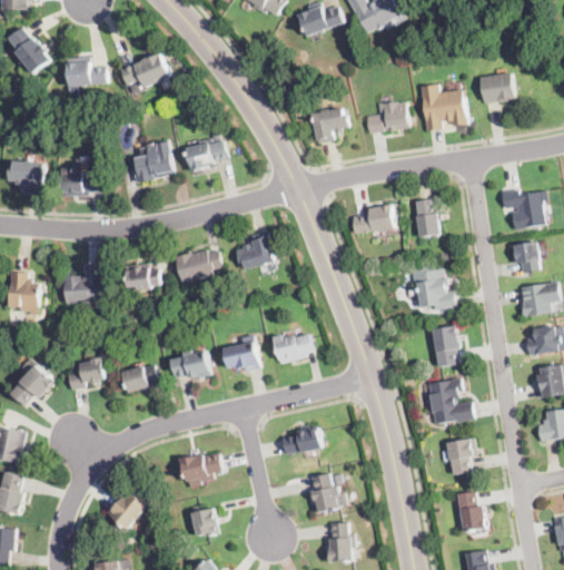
[(29,0),(29,11),(0,9),(0,0),(29,0)]
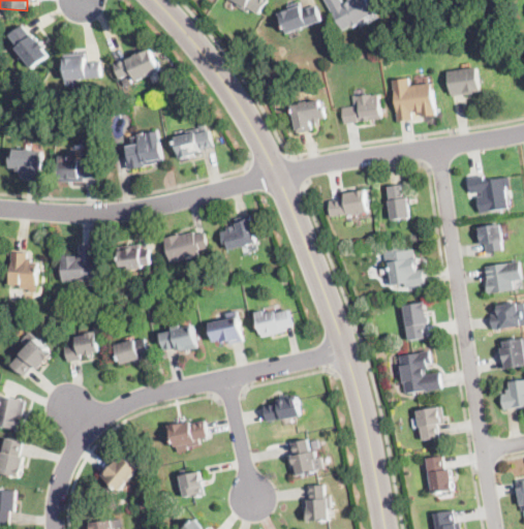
[(265,0),(262,3),(256,12),(255,14),(245,8),(243,12),(233,5),(234,3),(228,0),(265,0)]
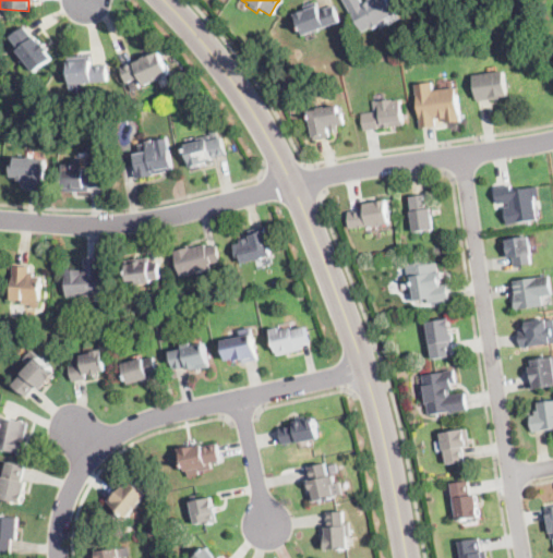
[(385,0),(393,13),(374,23),(375,25),(369,28),(368,27),(358,33),(353,25),(339,0),(357,0),(360,5),(364,2),(363,0),(385,0)]
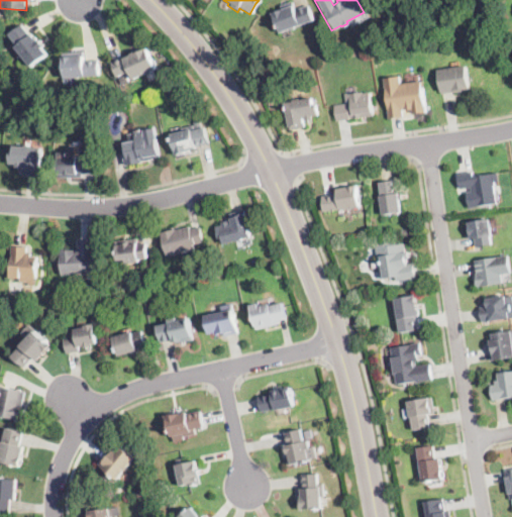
[(292,9),(292,10),(305,5),(311,20),(277,33),(276,30),(269,13),(279,9),(278,7),(289,2),(292,9)]
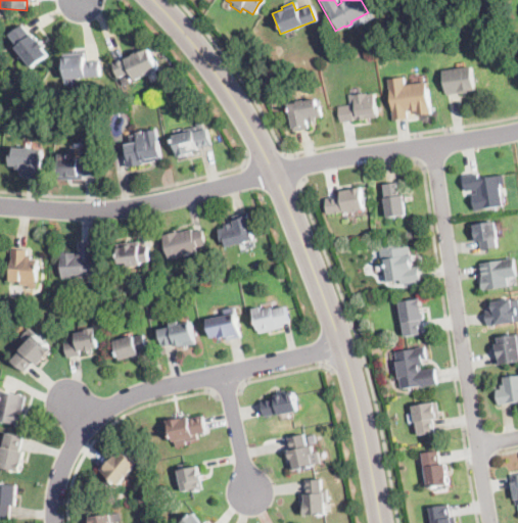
[(27,35),(29,37),(31,36),(40,48),(39,49),(44,55),(29,67),(12,47),(15,45),(7,34),(19,25),(27,35)]
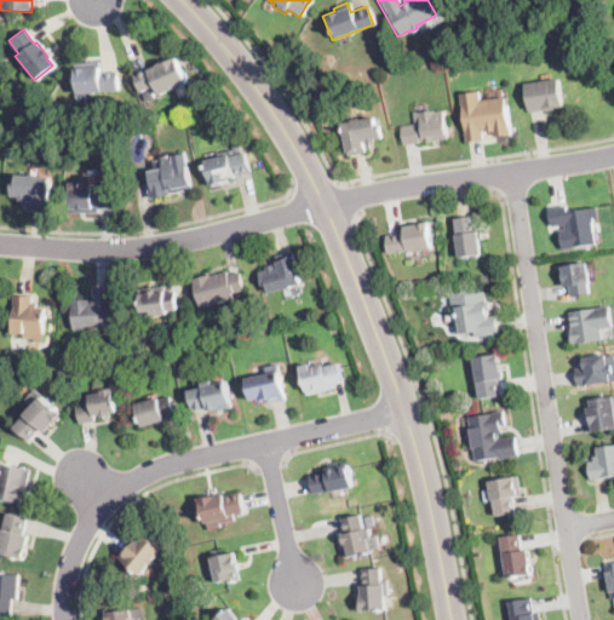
[(81,59),(81,63),(96,62),(97,73),(113,72),(114,91),(73,95),(69,59),(81,58),(81,59)]
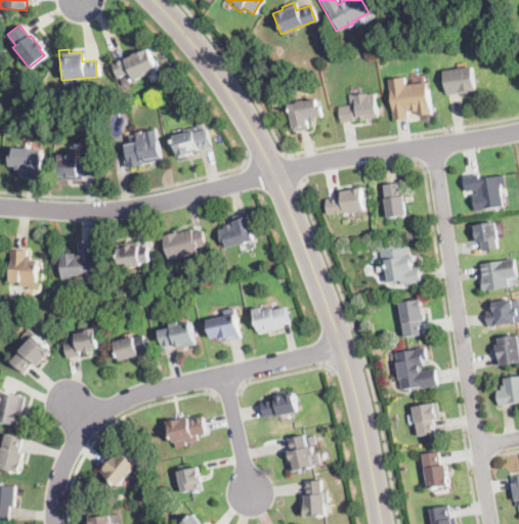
[(145,50),(149,59),(155,71),(131,81),(128,73),(116,78),(115,77),(110,63),(120,58),(121,60),(129,56),(128,54),(132,52),(133,55),(145,49),(145,50)]
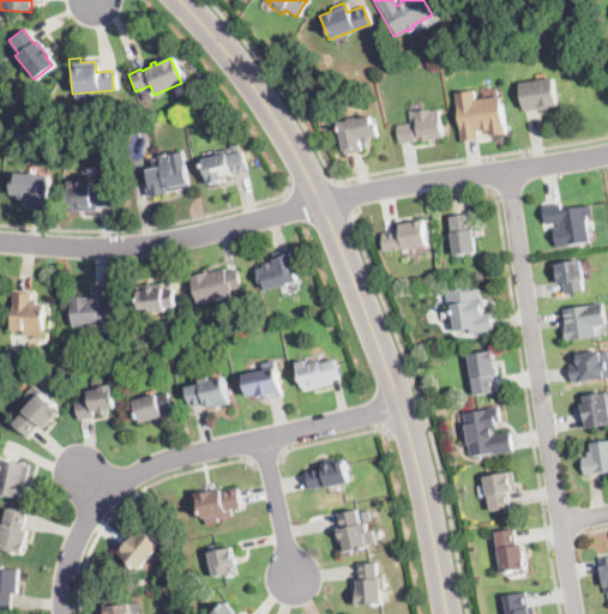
[(521,110),(518,110),(515,83),(549,79),(553,106),(521,110)]
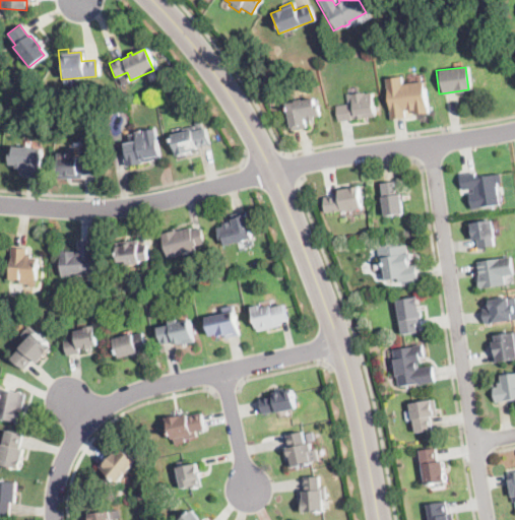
[(120,85),(119,85),(116,78),(124,75),(127,82),(120,85)]
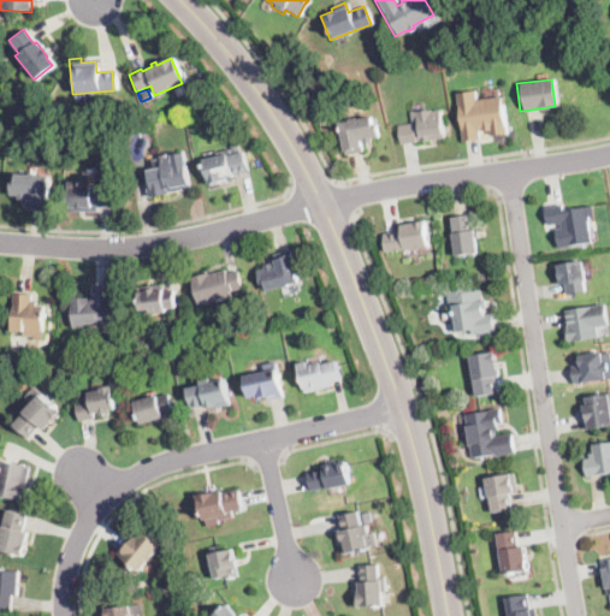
[(473,93),(474,100),(498,96),(503,126),(504,126),(504,134),(487,136),(487,130),(475,131),(477,140),(459,142),(457,131),(459,131),(455,105),(454,105),(452,94),(473,92),(473,93)]
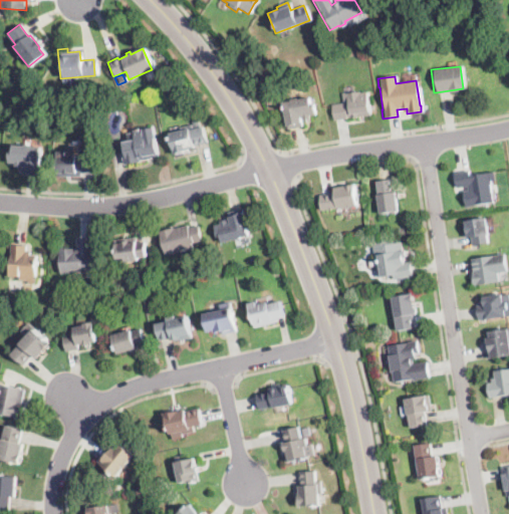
[(357,91),(358,92),(365,91),(368,114),(344,117),(344,118),(330,120),(329,104),(341,103),(339,93),(357,91)]
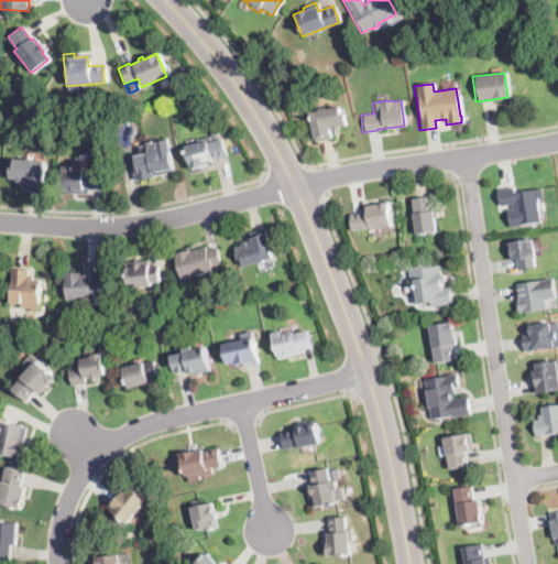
[(337,107),(338,111),(338,114),(341,112),(345,126),(337,127),(338,130),(331,131),(330,131),(329,128),(327,129),(328,139),(313,142),(308,118),(307,112),(317,110),(317,109),(324,108),(325,109),(337,107)]
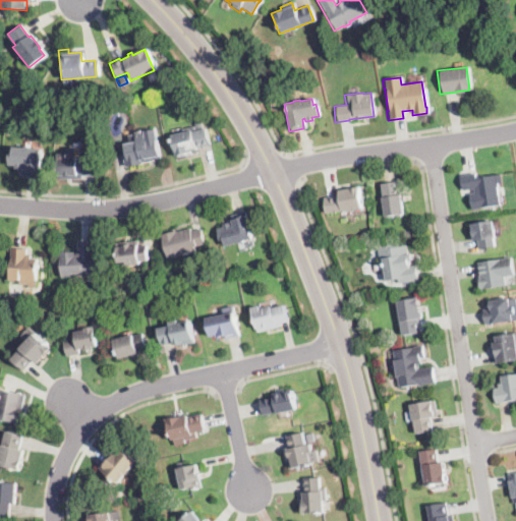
[(191,126),(192,130),(204,127),(207,145),(193,148),(194,149),(188,151),(188,152),(182,153),(182,155),(173,157),(173,154),(169,134),(187,130),(187,127),(191,126)]
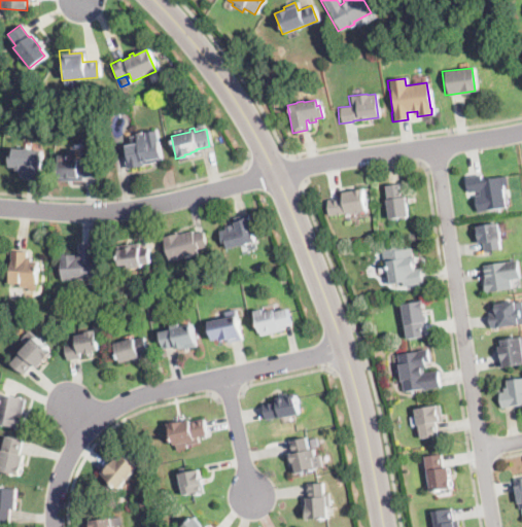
[(154,132),(157,141),(155,141),(160,160),(142,165),(142,166),(125,169),(125,168),(122,153),(125,152),(124,145),(129,144),(127,137),(135,135),(134,133),(143,132),(143,133),(154,131),(154,132)]
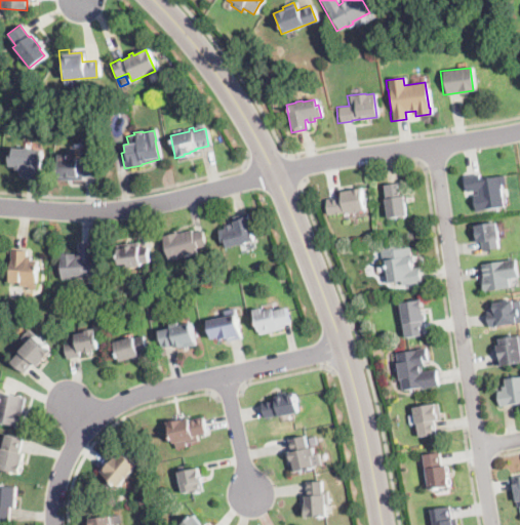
[(30,148),(30,149),(44,150),(43,158),(37,158),(36,172),(38,172),(37,178),(22,176),(23,168),(20,167),(20,170),(13,170),(13,167),(6,166),(7,154),(9,154),(10,148),(23,149),(23,148),(30,148)]
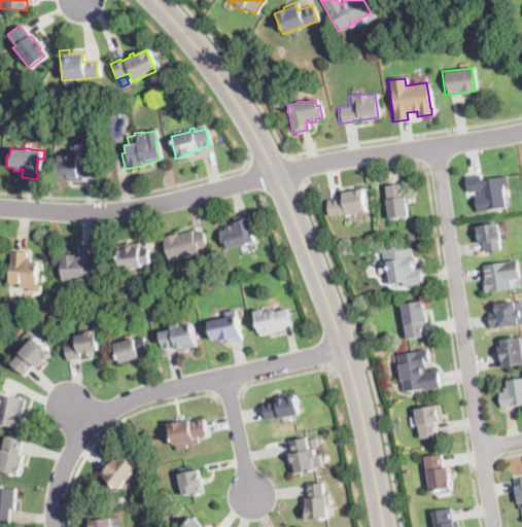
[(65,157),(65,159),(75,159),(75,161),(95,161),(96,177),(80,177),(80,181),(56,181),(56,155),(65,155),(65,157)]
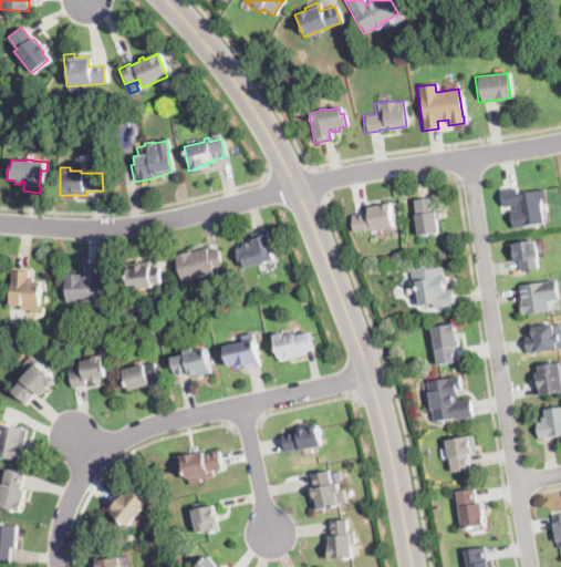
[(515,191),(515,194),(541,189),(542,196),(543,198),(538,199),(539,203),(538,203),(541,222),(520,226),(520,227),(510,229),(507,210),(513,209),(512,206),(501,207),(498,191),(513,188),(515,191)]
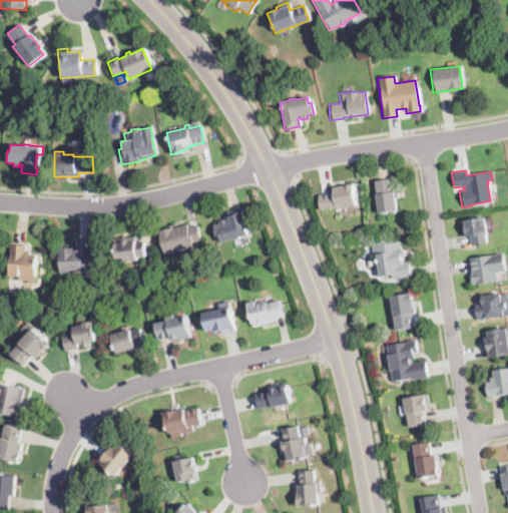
[(390,190),(392,189),(392,191),(394,190),(395,196),(392,197),(394,209),(376,211),(373,193),(374,192),(372,179),(388,177),(390,190)]
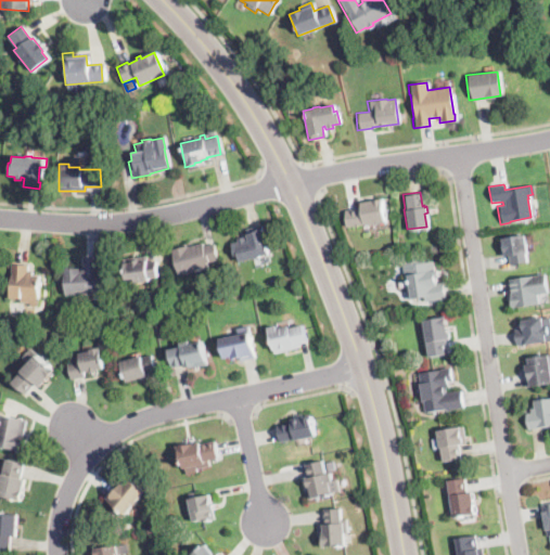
[(382,222),(373,223),(368,224),(368,223),(345,228),(342,210),(359,207),(358,203),(380,199),(384,222),(382,222)]
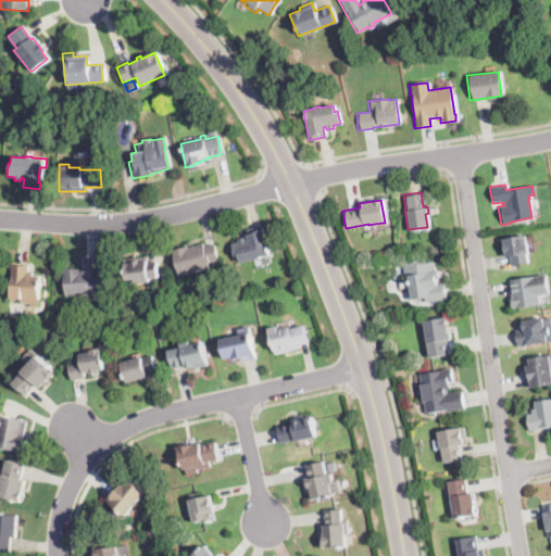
[(261,234),(264,248),(266,254),(257,257),(250,260),(250,258),(237,262),(236,255),(232,256),(228,244),(236,242),(235,239),(242,237),(242,241),(246,240),(243,235),(252,232),(252,231),(260,229),(261,234)]
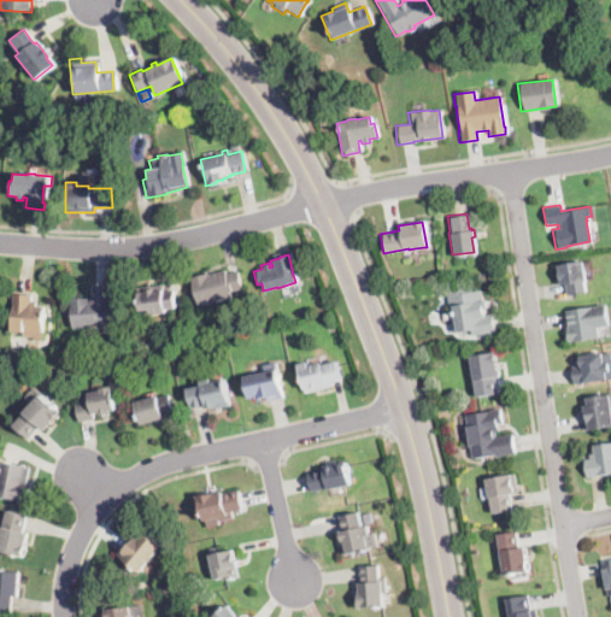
[(582,282),(583,291),(564,294),(563,285),(556,286),(552,266),(580,262),(583,282),(582,282)]
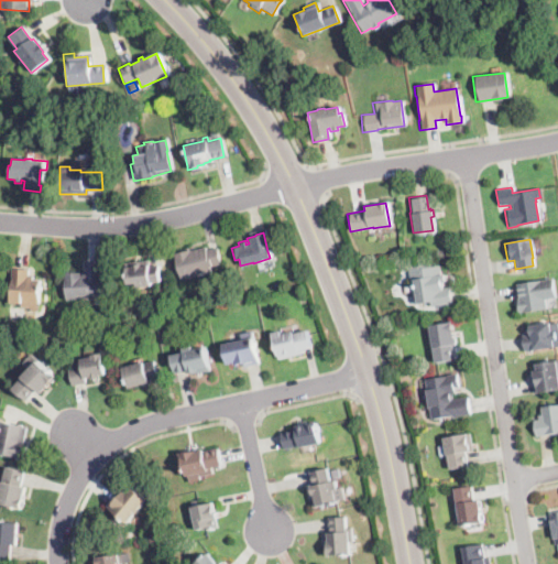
[(203,247),(204,250),(215,248),(220,269),(178,280),(173,256),(171,257),(170,255),(203,247)]
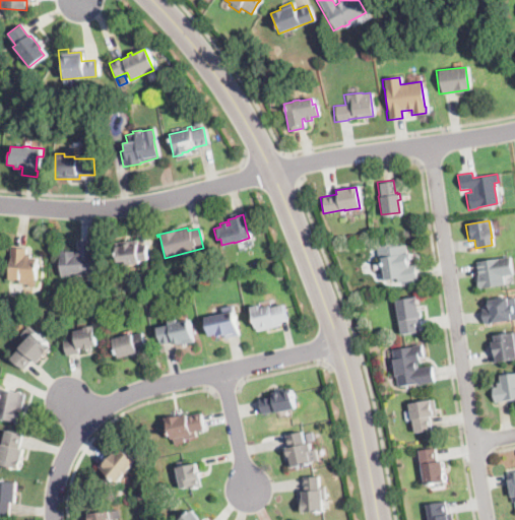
[(134,240),(135,245),(143,244),(144,259),(137,260),(137,264),(124,265),(123,261),(115,262),(114,247),(120,246),(120,242),(134,240)]
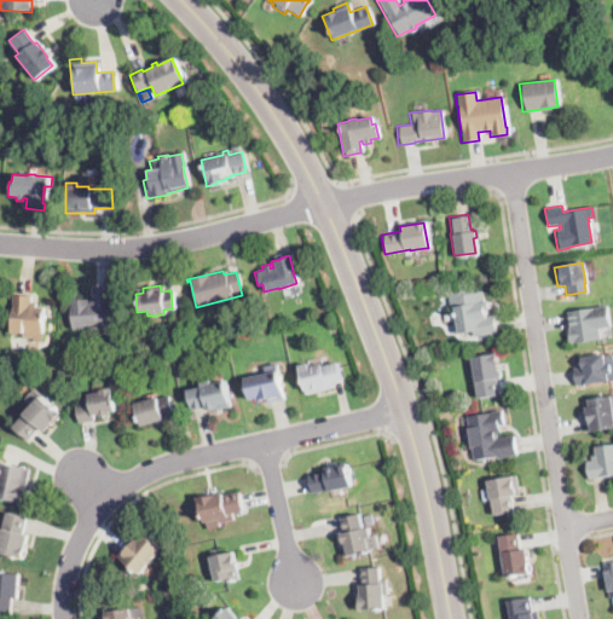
[(107,300),(108,306),(109,327),(69,329),(68,305),(67,305),(67,299),(79,298),(80,300),(87,299),(87,301),(90,301),(88,288),(107,287),(107,300)]
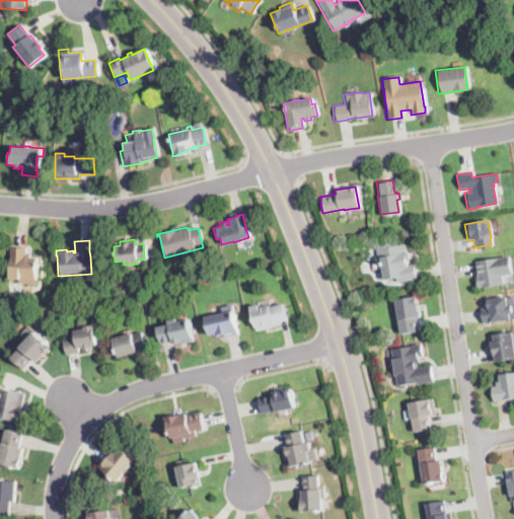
[(391,243),(391,245),(402,244),(404,253),(408,252),(409,258),(405,260),(406,265),(412,264),(415,279),(394,282),(393,277),(382,279),(379,280),(373,246),(391,243)]
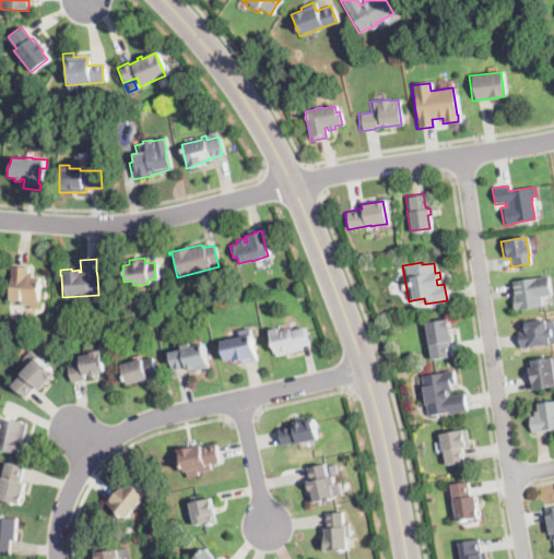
[(30,272),(28,285),(28,298),(35,298),(35,302),(31,302),(31,306),(21,306),(21,302),(16,302),(16,300),(7,300),(7,299),(9,266),(25,266),(25,272),(30,272)]
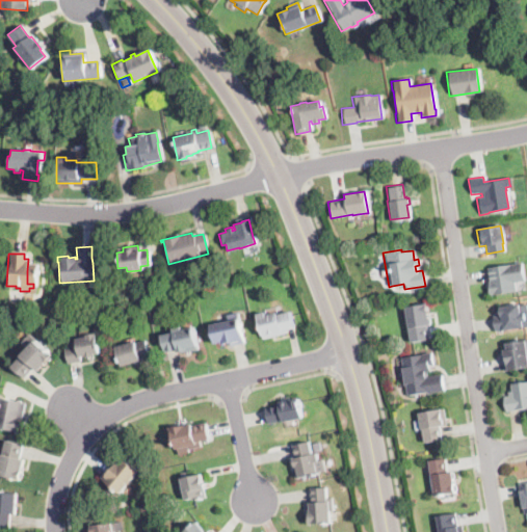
[(488,295),(486,295),(484,282),(486,282),(485,268),(520,263),(522,281),(512,282),(514,291),(488,295)]
